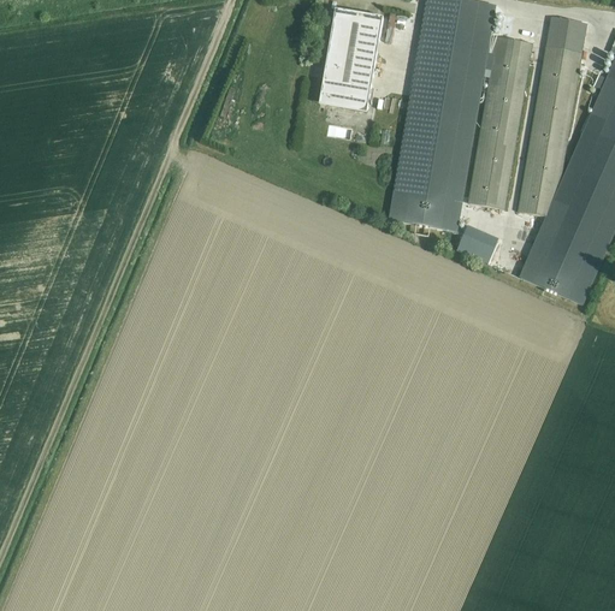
[(488,51),(490,34),(496,3),(482,0),(424,0),(388,218),(456,229),(457,229),(484,75),(488,51)]
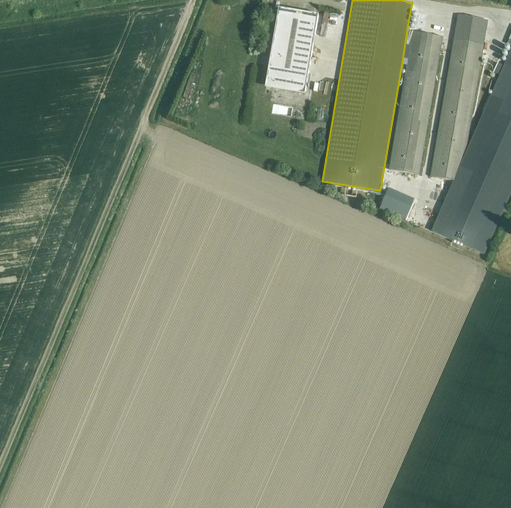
[(278,6),(265,85),(304,92),(306,81),(308,81),(310,72),(308,72),(318,12),(278,6)]
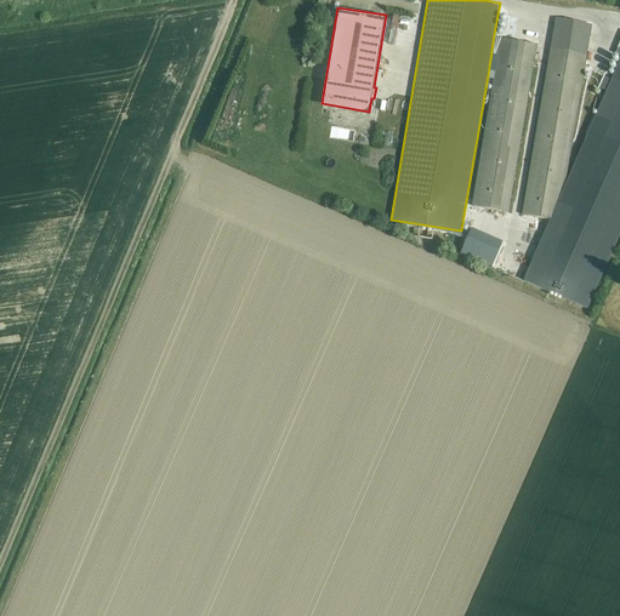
[(551,44),(586,50),(591,22),(556,16),(551,44)]
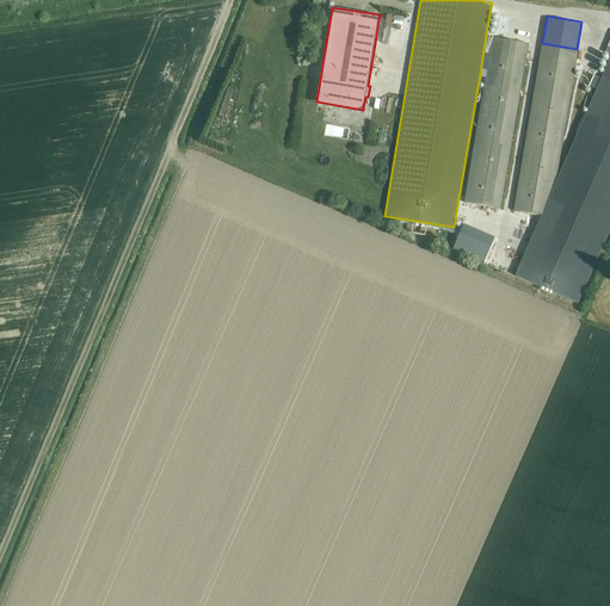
[(484,50),(480,74),(485,74),(463,199),(498,205),(527,41),(492,35),(486,33),(484,50)]
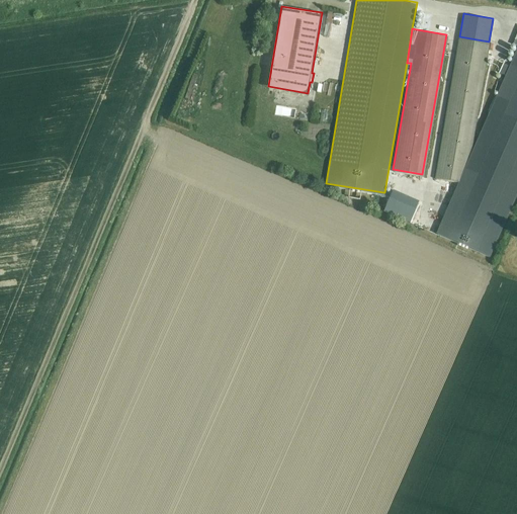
[(489,41),(459,36),(435,176),(458,180),(470,155),(472,151),(471,151),(489,41)]
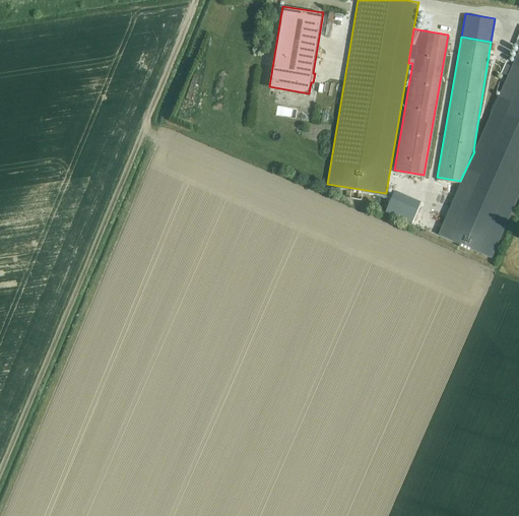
[(472,155),(460,181),(438,232),(492,256),(518,193),(518,46),(511,64),(506,62),(502,71),(507,73),(499,94),(474,151),(472,155)]
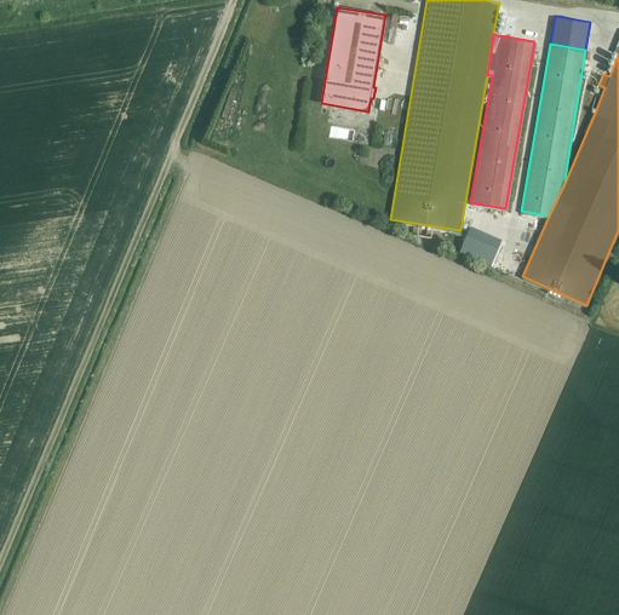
[(473,220),(462,248),(493,260),(505,233),(473,220)]
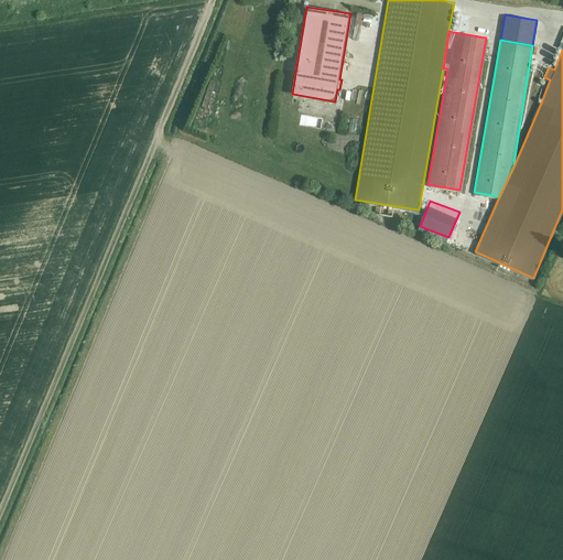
All buildings are outlined.
